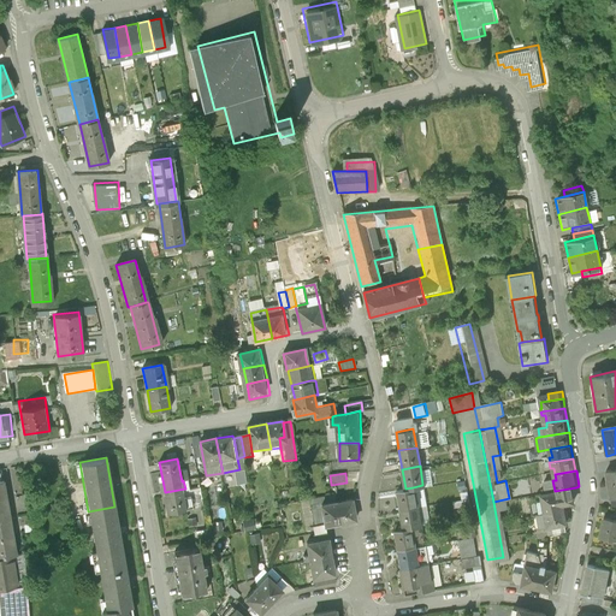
[(406,489),(396,490),(400,509),(416,507),(413,487),(406,489)]
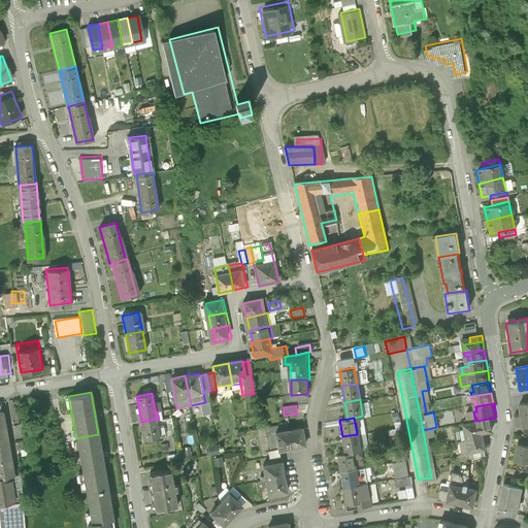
[(474,425),(467,426),(469,437),(487,434),(487,433),(496,431),(494,418),(475,421),(473,421),(474,425)]
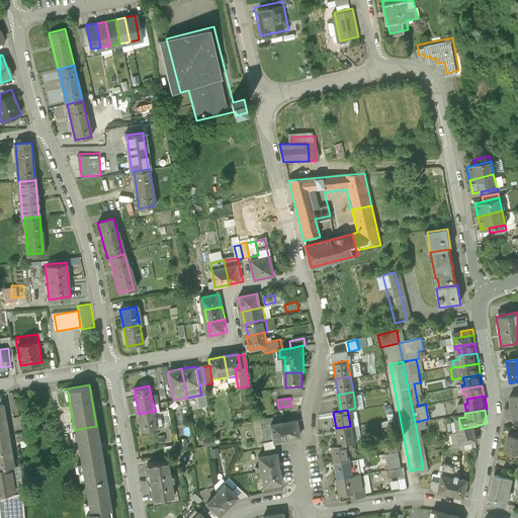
[(157,418),(156,411),(139,414),(142,430),(158,427),(158,422),(156,423),(155,418),(157,418)]
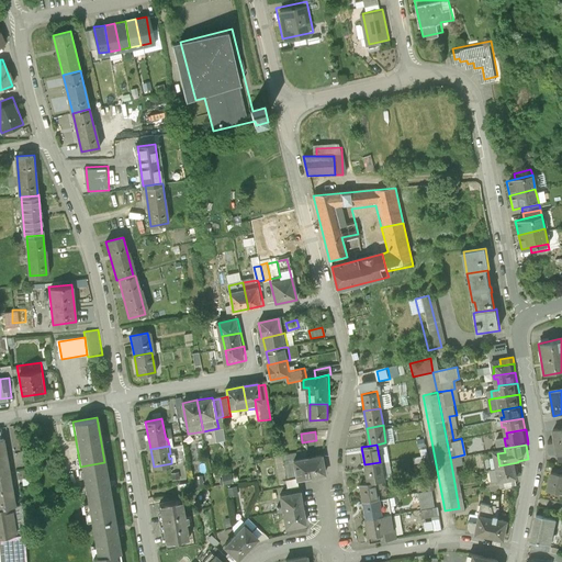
[(325,456),(311,458),(313,475),(327,474),(325,456)]
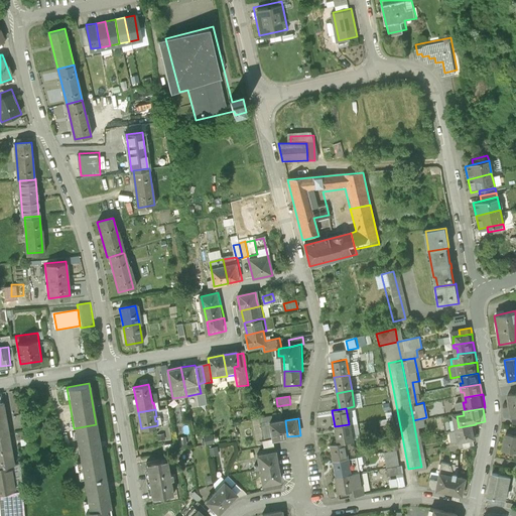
[(8,419),(0,419),(0,435),(10,434),(8,419)]
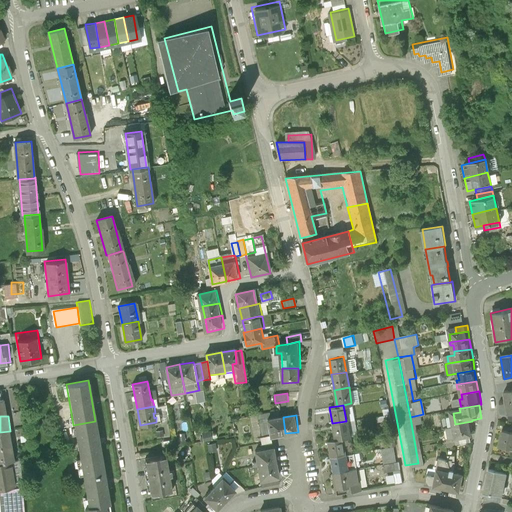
[(283,417),(269,418),(272,435),(285,433),(283,417)]
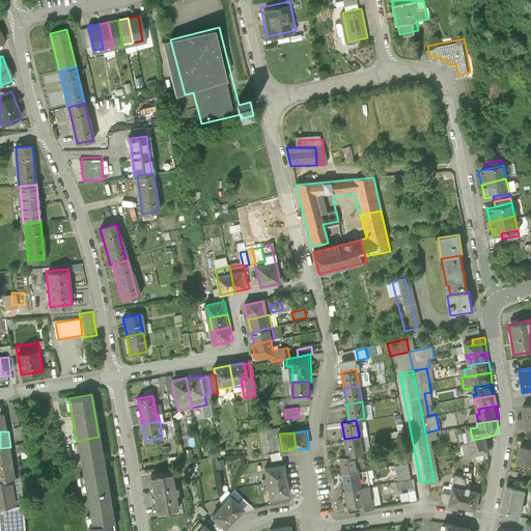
[(279,434),(273,435),(275,452),(282,451),(279,434)]
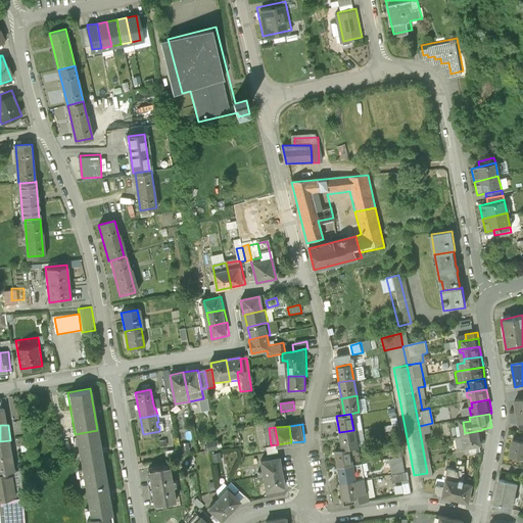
[(97,430),(75,434),(83,476),(105,472),(97,430)]
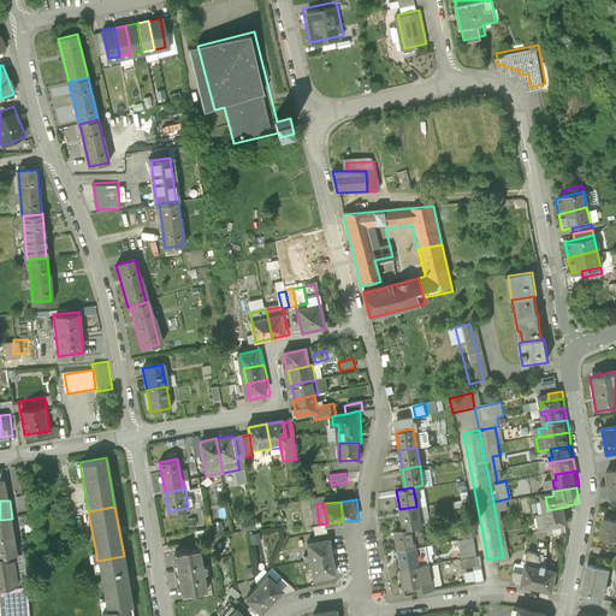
[(416,507),(400,509),(402,528),(420,525),(416,507)]
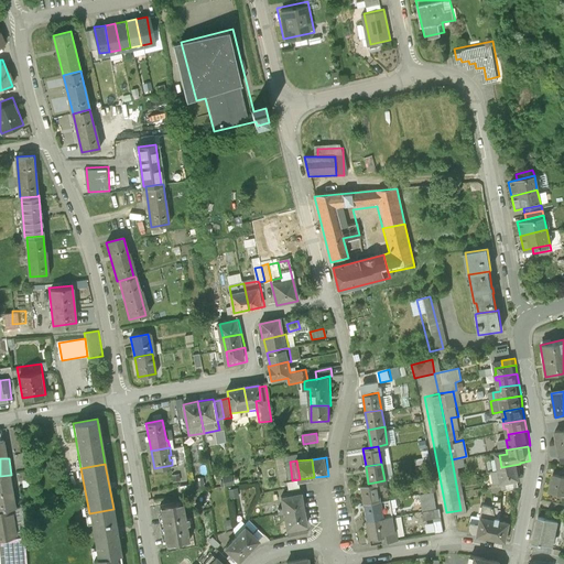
[(497,472),(499,483),(522,479),(520,464),(501,467),(502,470),(497,472)]
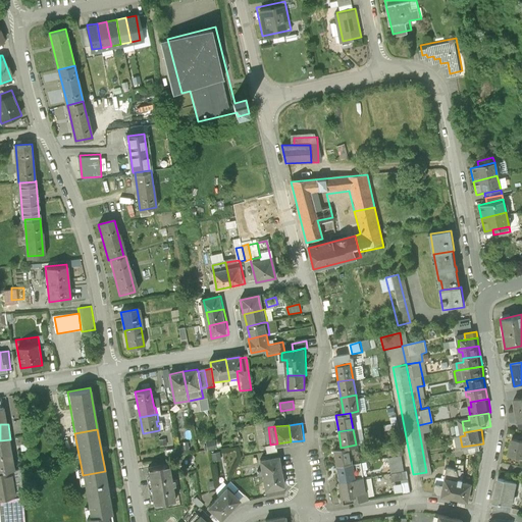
[(521,439),(511,438),(507,456),(521,458),(521,439)]
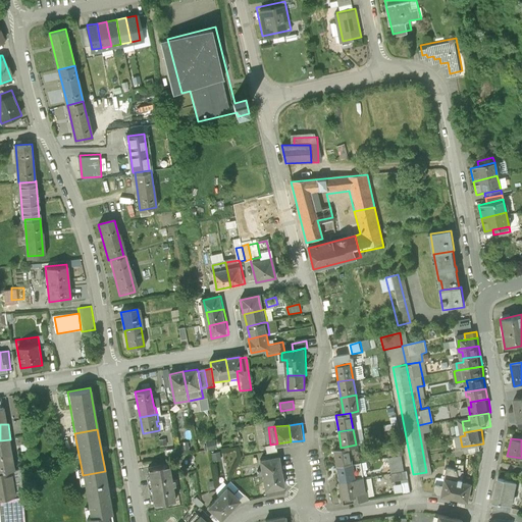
[(10,439),(0,440),(0,456),(13,454),(10,439)]
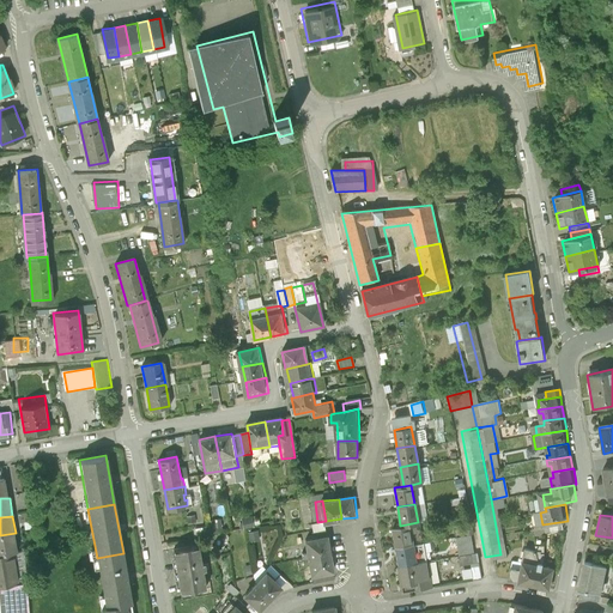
[(317,522),(311,523),(313,532),(327,529),(326,521),(317,522)]
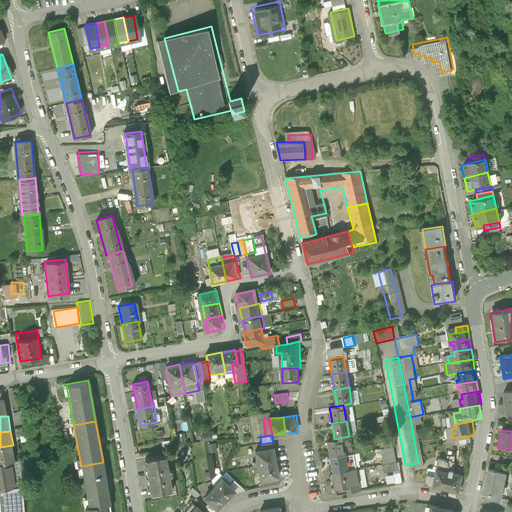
[(334,439),(326,440),(329,457),(352,453),(349,436),(334,439)]
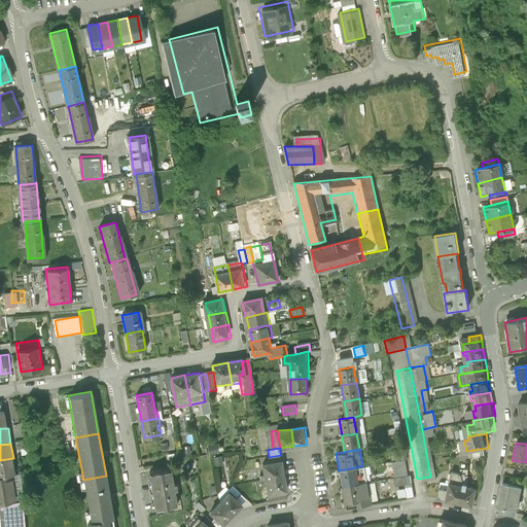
[(281,455),(269,457),(270,463),(282,461),(281,455)]
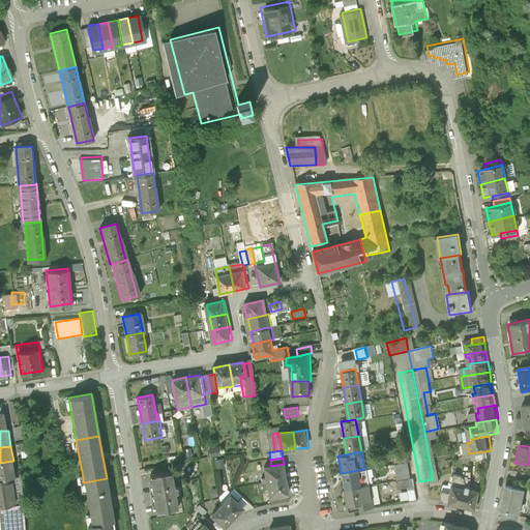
[(0,463),(0,478),(12,477),(16,476),(13,461),(0,463)]
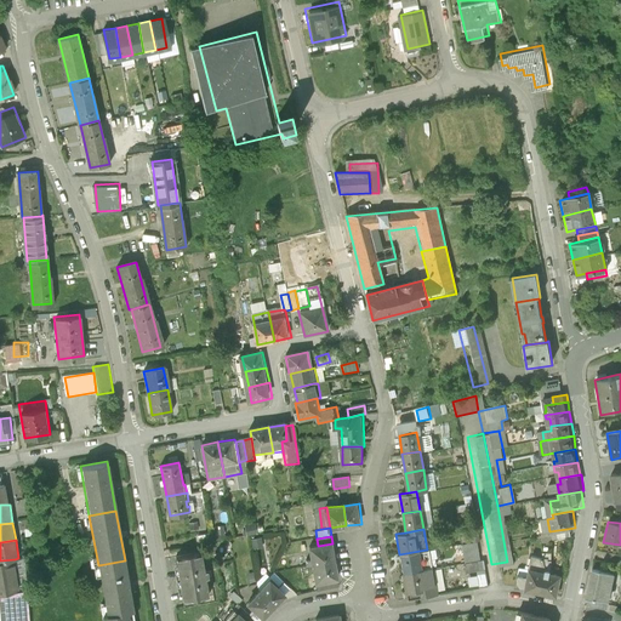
[(480,540),(463,541),(467,570),(478,569),(479,574),(469,575),(471,586),(486,584),(480,540)]
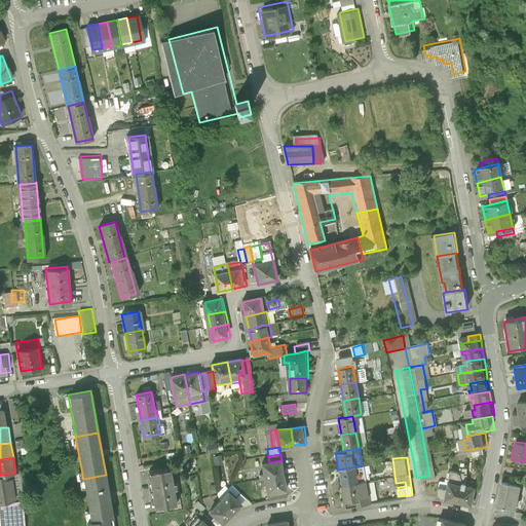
[(269,462),(261,464),(264,481),(285,478),(282,460),(269,462)]
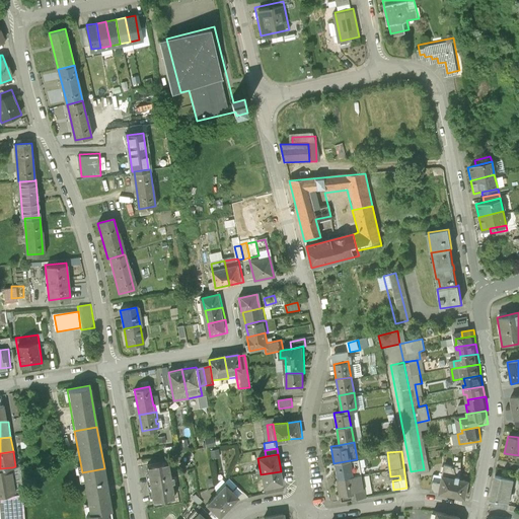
[(357,459),(334,463),(337,480),(360,476),(357,459)]
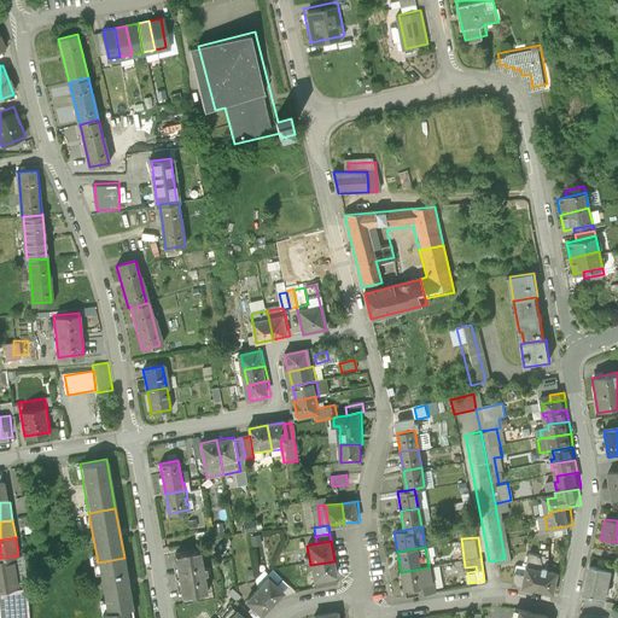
[(207,566),(204,551),(176,555),(182,596),(210,593),(208,576),(210,575),(209,565),(207,566)]
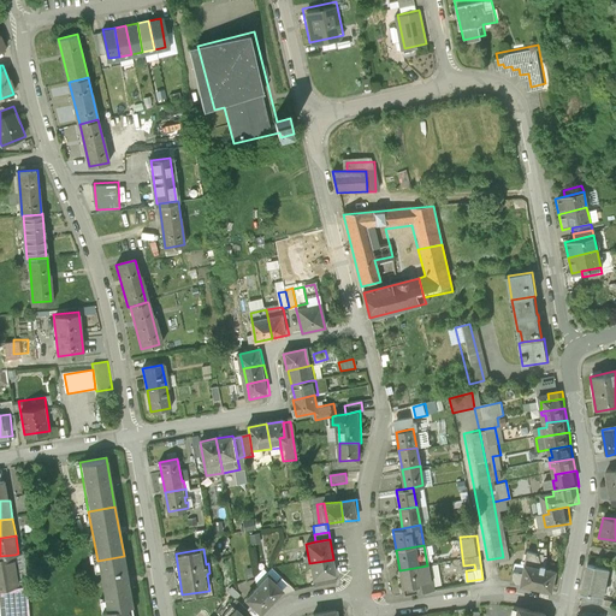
[(0,587),(17,585),(15,555),(0,556),(0,587)]
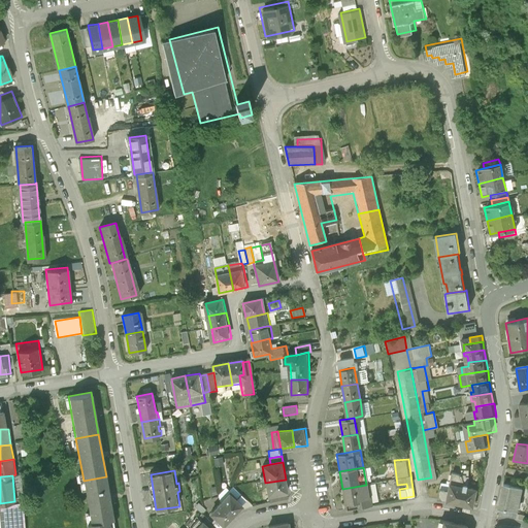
[(444,491),(442,499),(464,504),(468,484),(470,479),(454,475),(450,492),(444,491)]
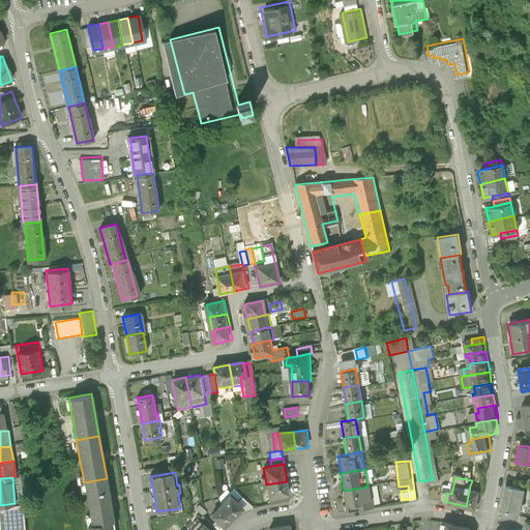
[(107,478),(84,482),(91,524),(91,525),(111,522),(114,521),(107,478)]
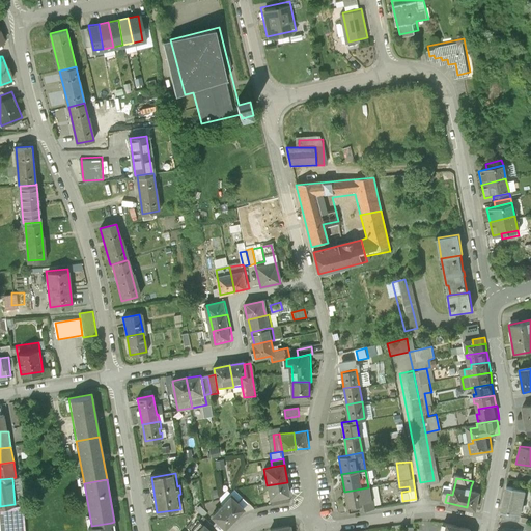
[(287,482),(267,485),(270,502),(279,500),(289,498),(287,482)]
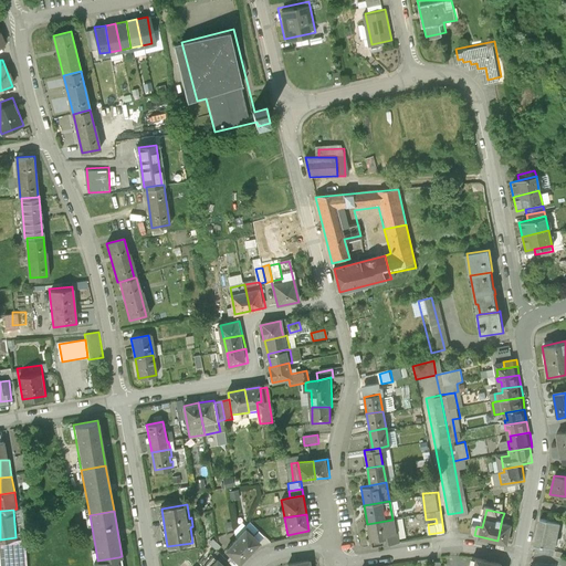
[(502,519),(498,541),(511,544),(515,526),(507,524),(509,520),(502,519)]
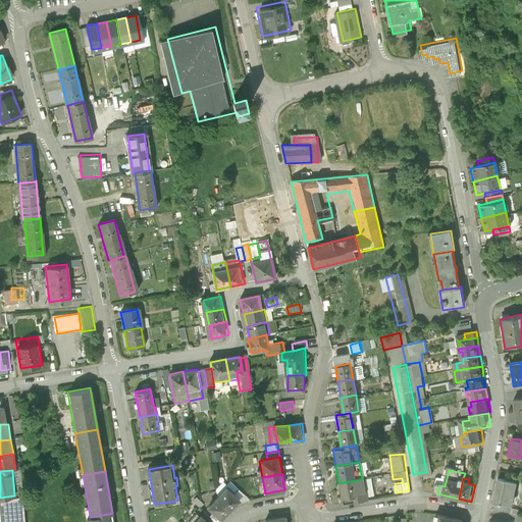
[(362,479),(338,483),(342,500),(351,499),(351,502),(365,500),(362,479)]
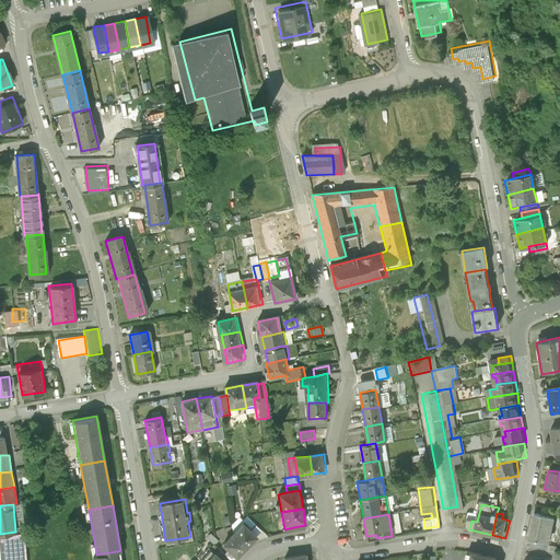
[(555,520),(533,514),(527,539),(549,544),(555,520)]
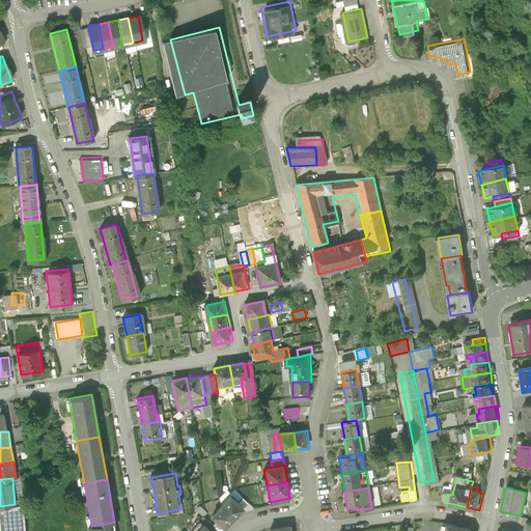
[(223,505),(238,519),(247,508),(233,495),(223,505)]
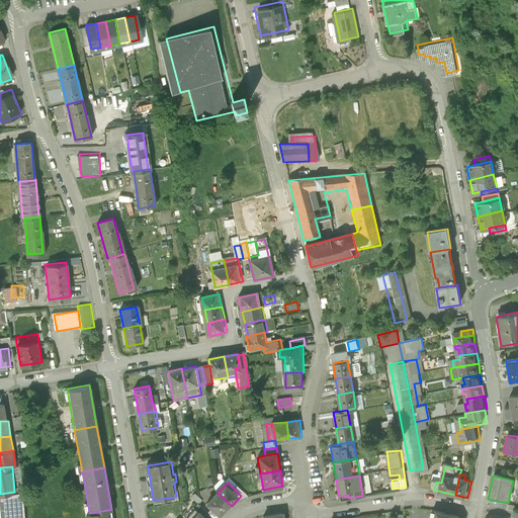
[(0,494),(0,517),(23,517),(21,491),(14,492),(0,494)]
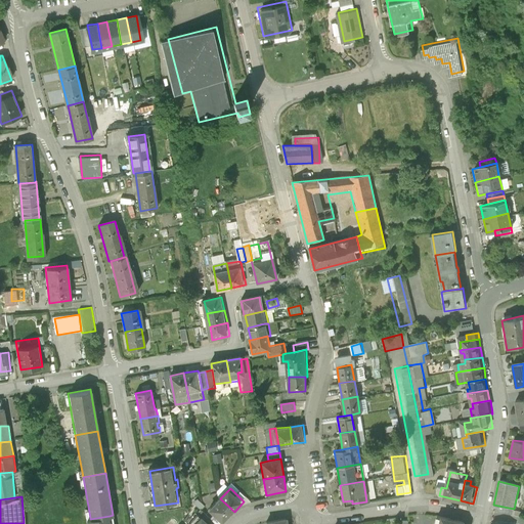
[(211,509),(224,522),(234,512),(220,498),(211,509)]
